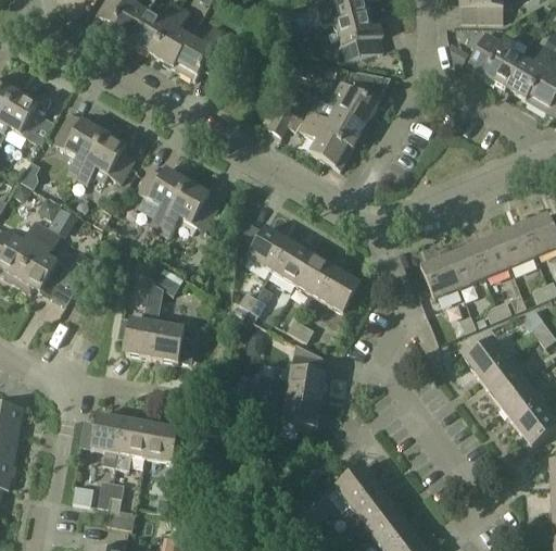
[(129,42),(147,13),(136,5),(139,0),(103,0),(97,12),(112,21),(106,29),(129,42)]
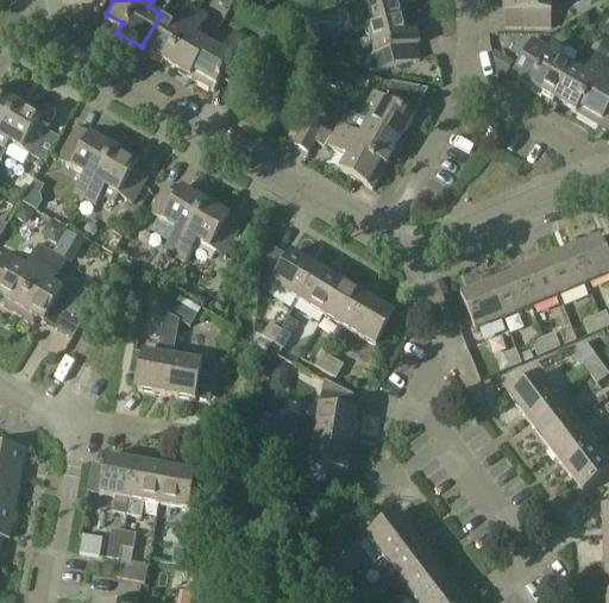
[(163,60),(196,6),(188,0),(184,0),(173,22),(161,14),(142,46),(163,60)]
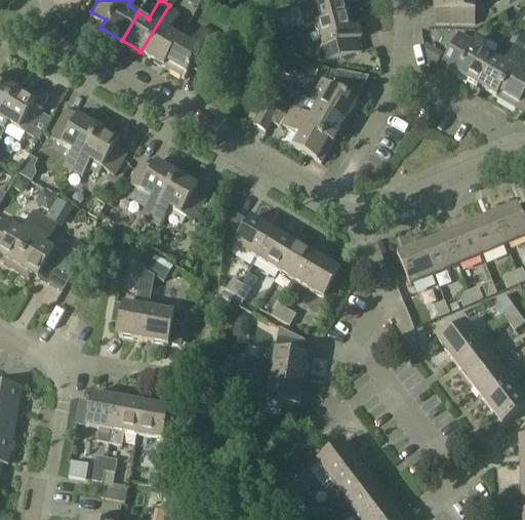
[(348,13),(345,1),(349,0),(308,0),(304,1),(306,6),(312,4),(316,23),(348,13)]
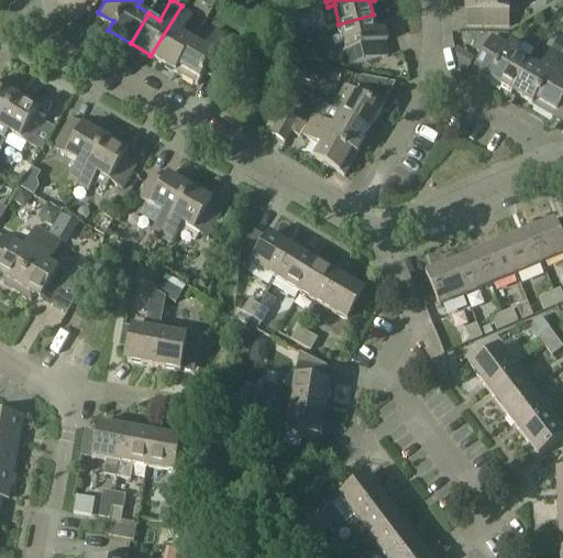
[(508,22),(508,0),(465,0),(465,21),(508,22)]
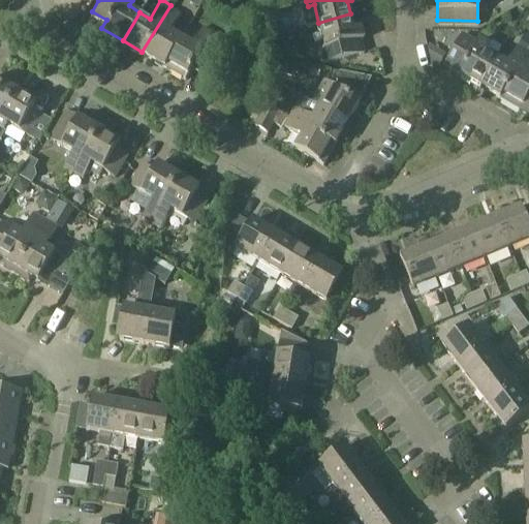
[(163,65),(180,36),(168,29),(179,9),(170,5),(142,52),(163,65)]
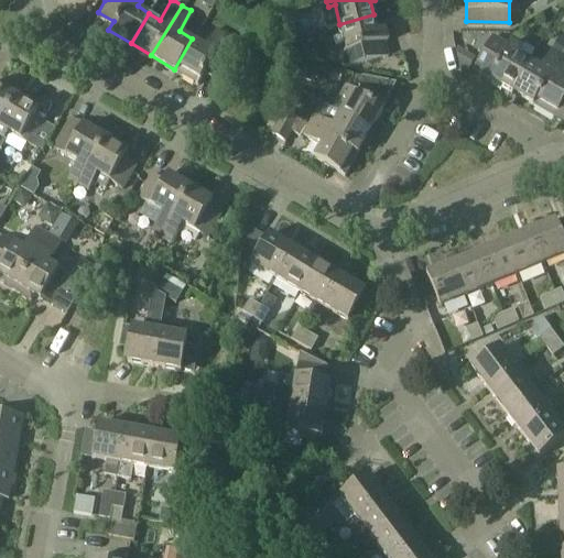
[(337,43),(342,62),(343,63),(387,51),(384,39),(388,37),(384,26),(377,29),(373,14),(339,24),(344,41),(337,43)]
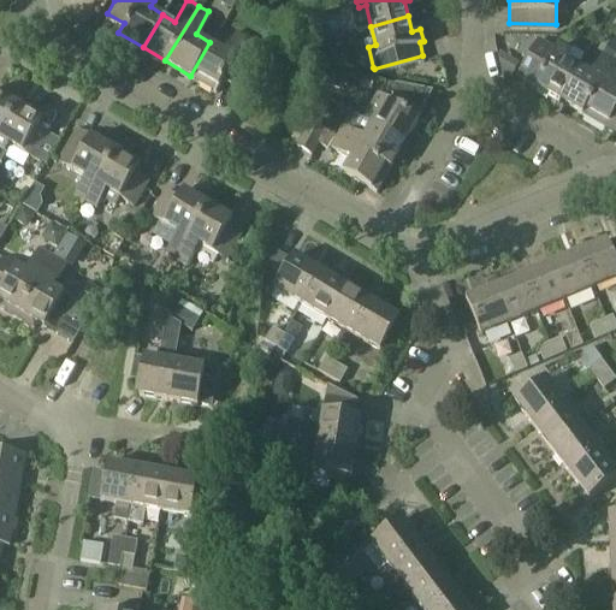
[(209,42),(190,76),(214,89),(234,57),(248,33),(235,25),(221,48),(209,42)]
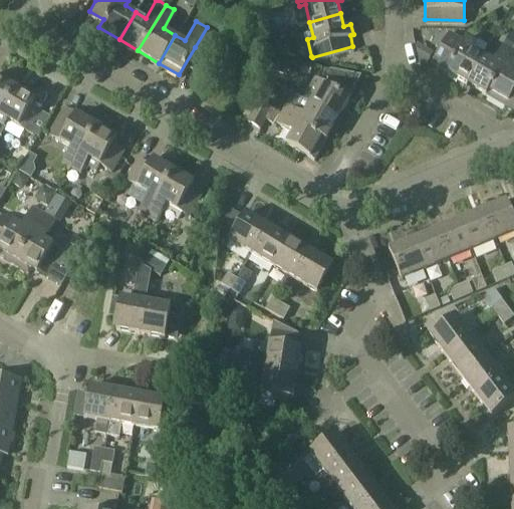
[(465,80),(482,53),(473,48),(477,40),(466,34),(464,37),(449,29),(431,60),(446,69),(465,80)]
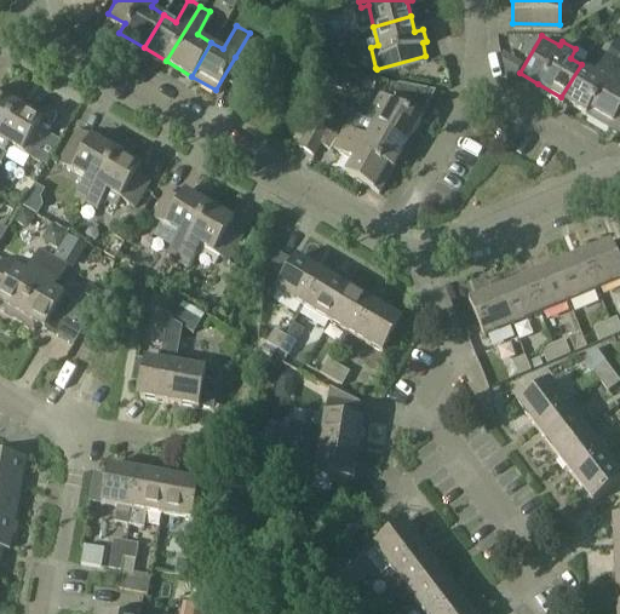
[(604,78),(618,56),(619,50),(619,36),(616,35),(593,72),(581,64),(561,97),(585,112),(604,78)]
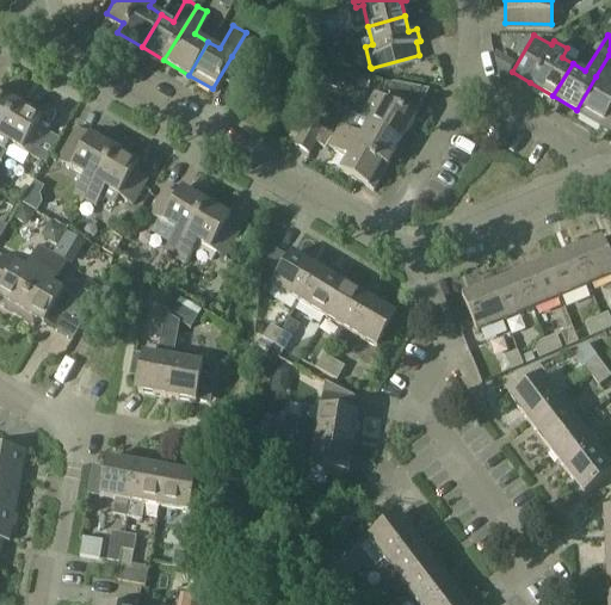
[(610,130),(610,86),(605,82),(610,72),(610,55),(609,55),(596,76),(576,110),(610,130)]
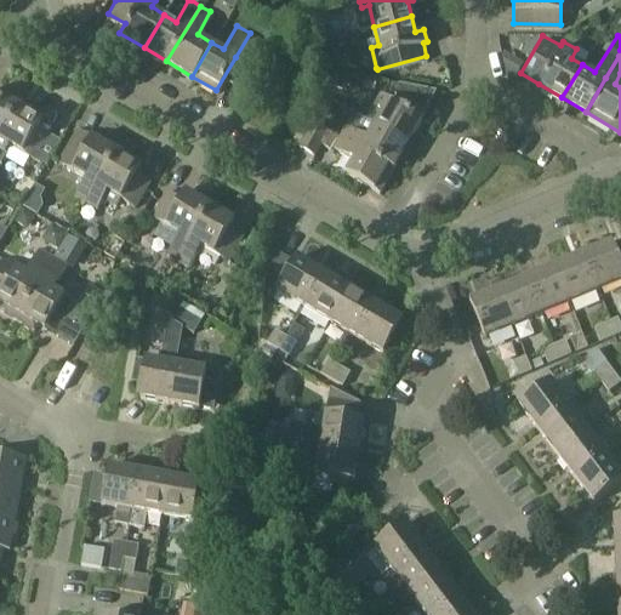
[(375,121),(408,142),(422,117),(419,114),(434,87),(399,80),(388,98),(381,94),(374,104),(381,109),(375,121)]
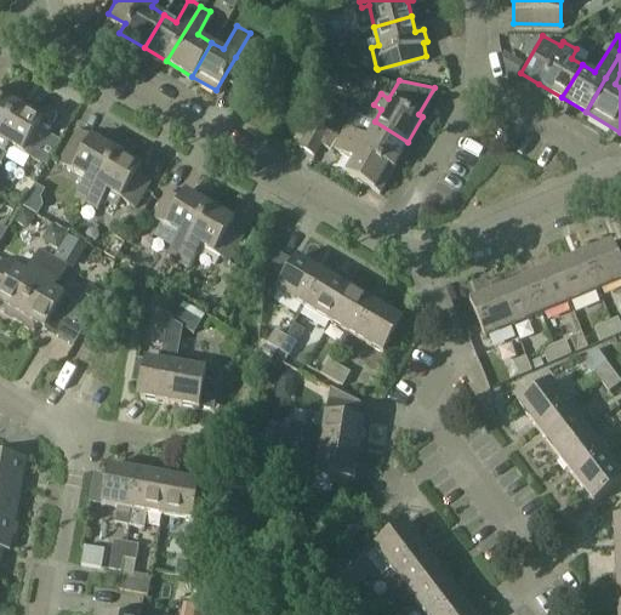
[(0,129),(17,101),(0,90),(0,129)]
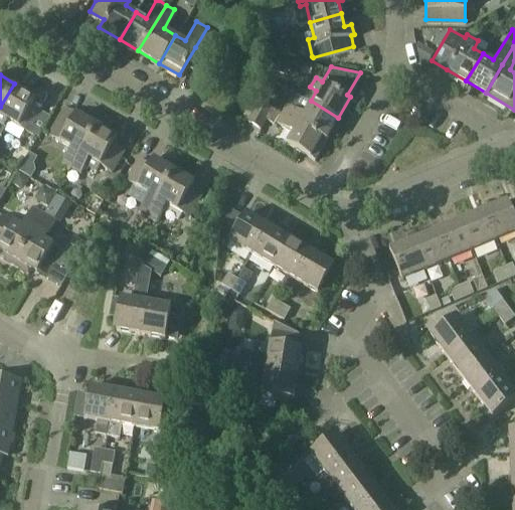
[(272,93),(278,81),(269,75),(262,87),(272,93)]
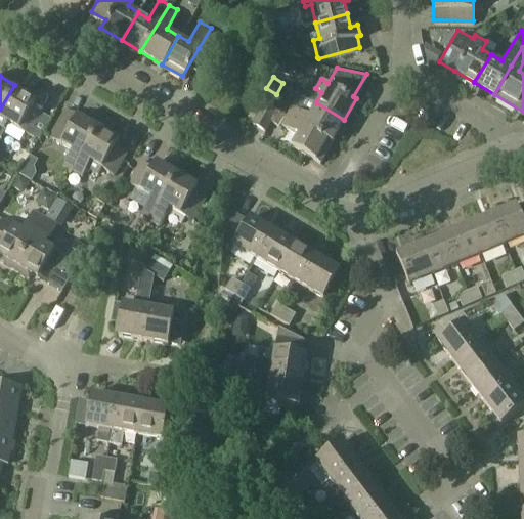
[(14,85),(0,109),(0,123),(3,126),(7,119),(30,132),(43,109),(32,102),(35,97),(14,85)]
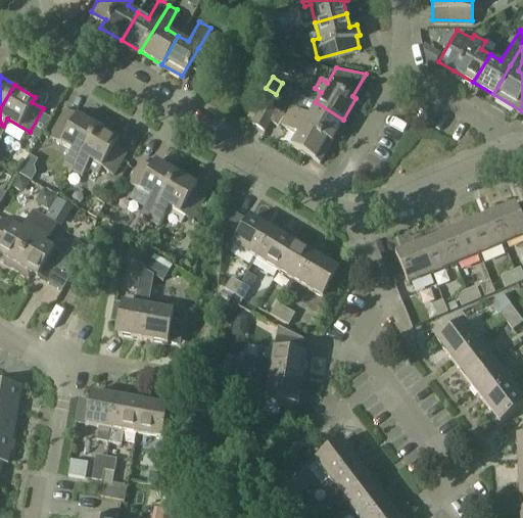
[(265,128),(276,107),(265,100),(252,121),(265,128)]
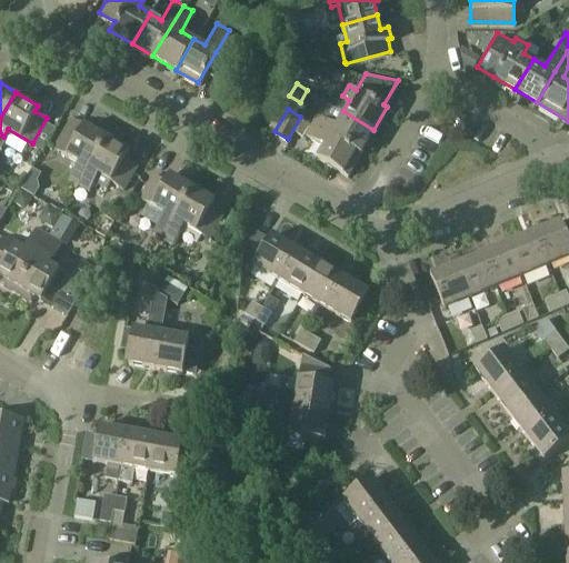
[(360,152),(373,130),(343,111),(336,123),(316,112),(310,122),(360,152)]
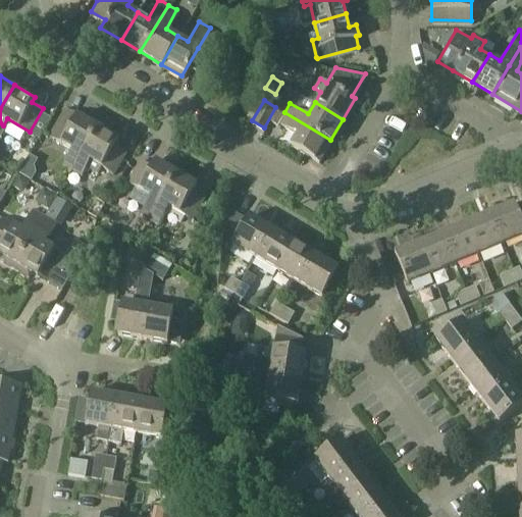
[(72,166),(97,123),(65,105),(48,135),(69,147),(62,160),(72,166)]
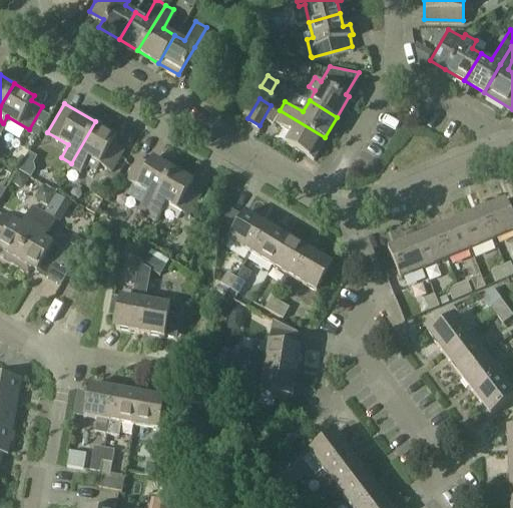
[(265,115),(265,116),(274,121),(274,120),(280,110),(271,105),(265,115)]
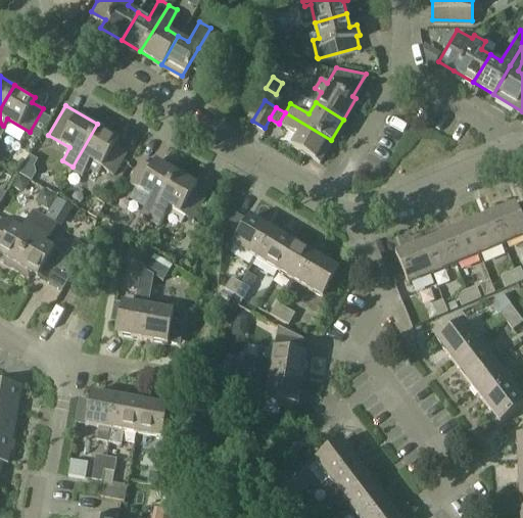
[(320,159),(331,140),(285,112),(279,123),(297,133),(291,143),(320,159)]
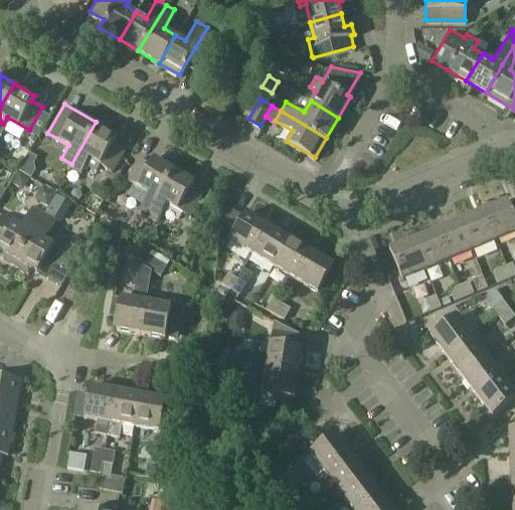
[(96,122),(71,164),(80,169),(84,162),(96,168),(101,160),(111,166),(123,145),(113,139),(116,134),(96,122)]
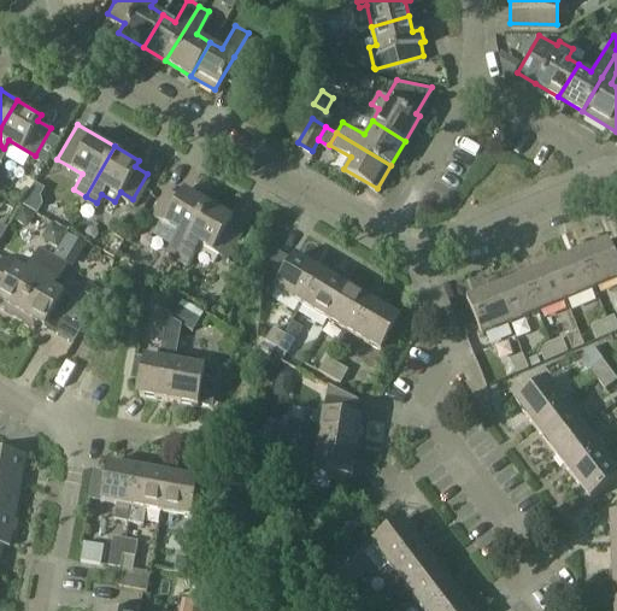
[(177,253),(207,201),(183,187),(180,192),(166,184),(152,210),(165,217),(163,221),(176,228),(165,246),(177,253)]
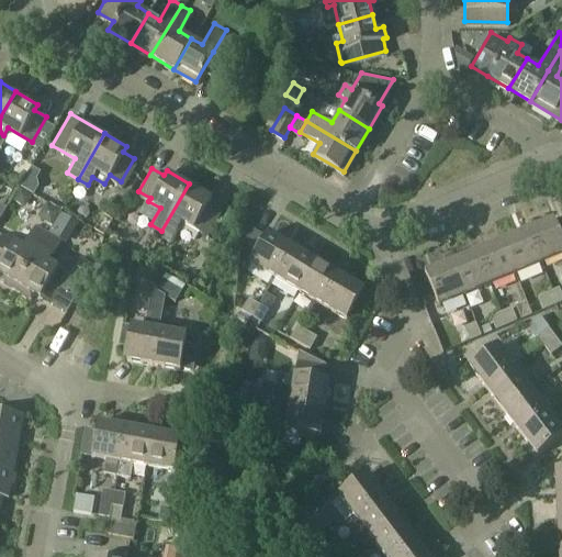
[(189,184),(161,231),(171,236),(180,220),(205,234),(220,209),(208,202),(211,196),(189,184)]
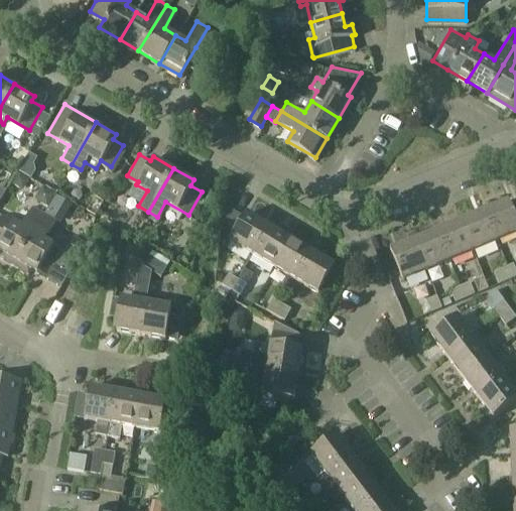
[(65,249),(42,236),(53,216),(60,220),(72,201),(55,192),(45,210),(36,225),(17,258),(60,284),(83,247),(70,240),(65,249)]
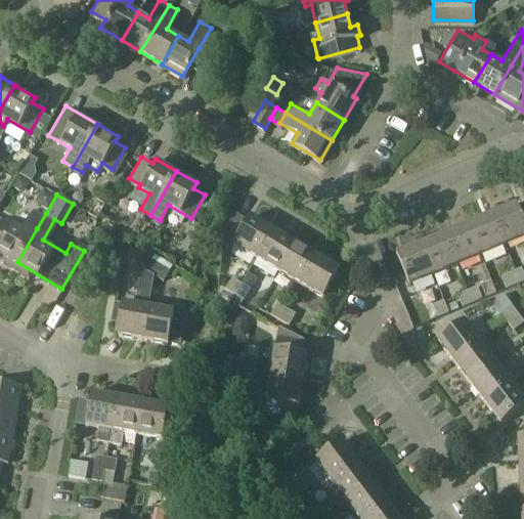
[(516,201),(492,211),(505,242),(523,233),(523,206),(519,208),(516,201)]
